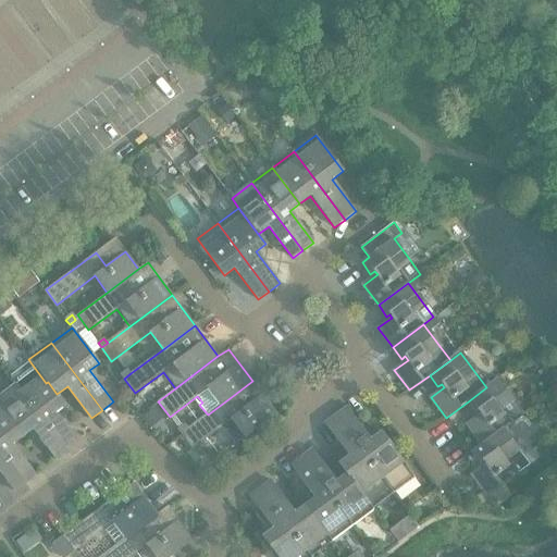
[(53,413),(65,405),(57,394),(48,382),(46,383),(31,362),(11,378),(16,385),(67,453),(77,445),(53,413)]
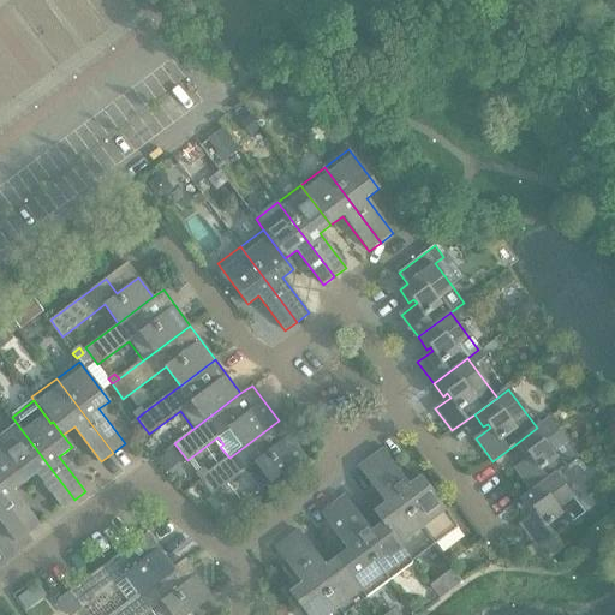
[(137,418),(144,412),(139,407),(133,413),(137,418)]
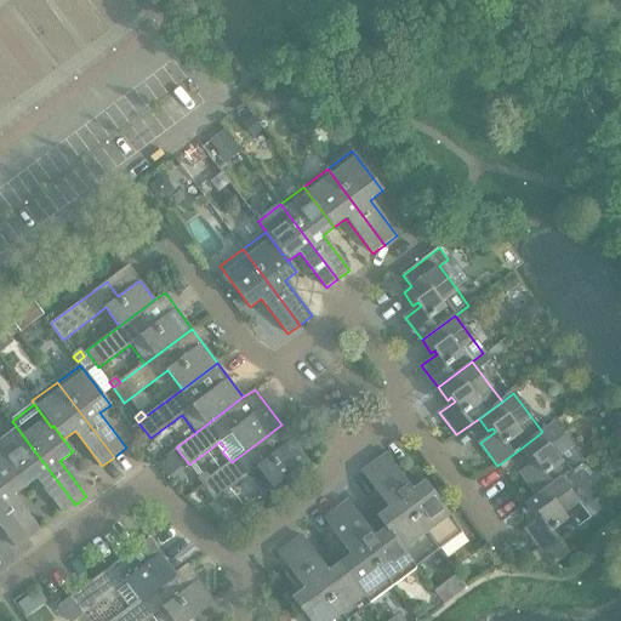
[(573,471),(560,455),(573,446),(554,422),(542,432),(520,449),(529,461),(533,457),(536,461),(520,473),(537,496),(560,479),(573,471)]
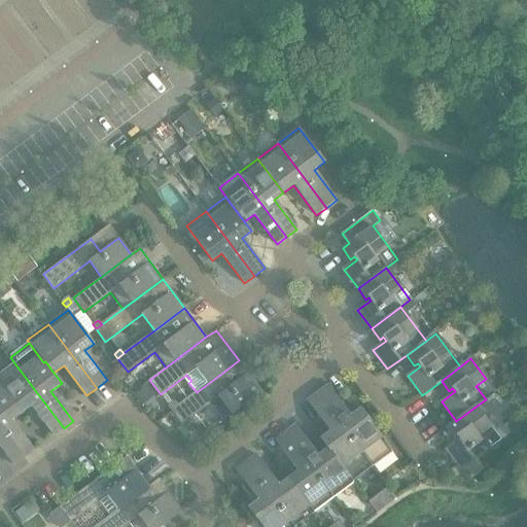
[(64,428),(15,364),(0,375),(0,384),(22,413),(31,406),(54,436),(64,428)]
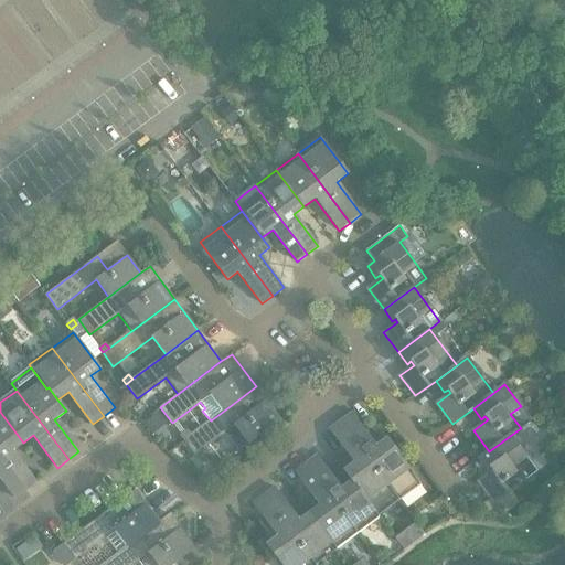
[(185,439),(195,452),(225,432),(240,450),(280,419),(266,400),(247,414),(237,401),(211,420),(191,435),(185,439)]
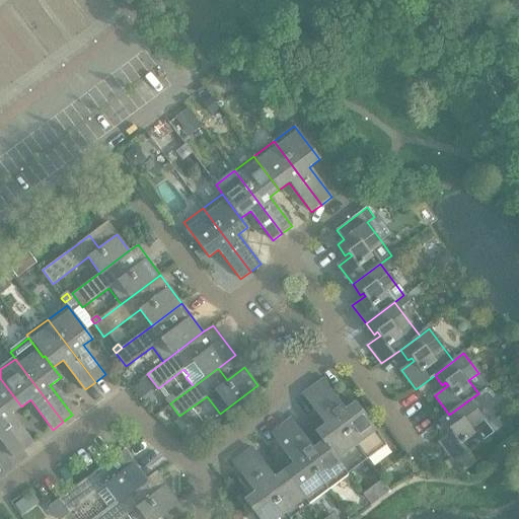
[(137,383),(143,379),(140,374),(134,379),(137,383)]
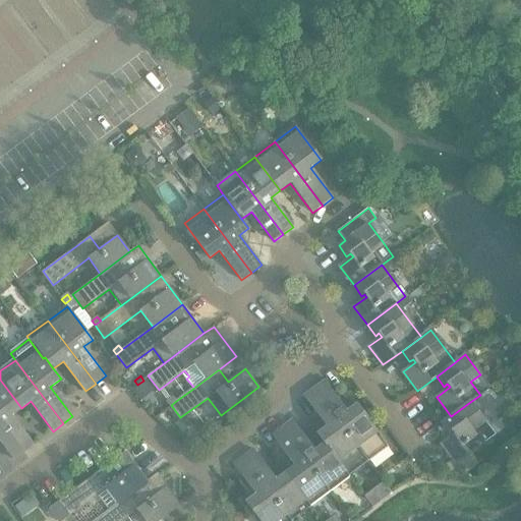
[(12,415),(20,409),(21,408),(0,380),(0,420),(24,453),(34,446),(12,415)]
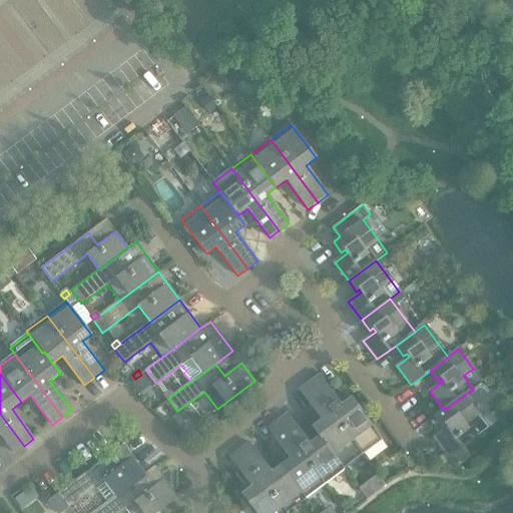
[(381,439),(350,397),(341,404),(319,374),(308,382),(362,454),(381,439)]
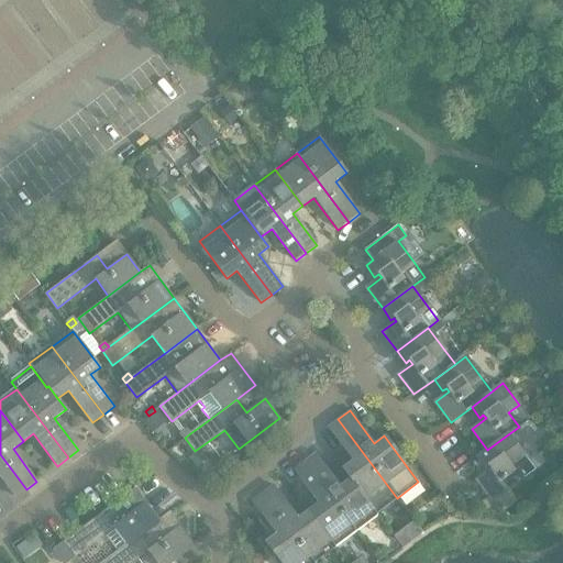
[(397,498),(338,419),(327,427),(351,459),(340,467),(348,478),(357,490),(359,490),(376,514),(397,498)]
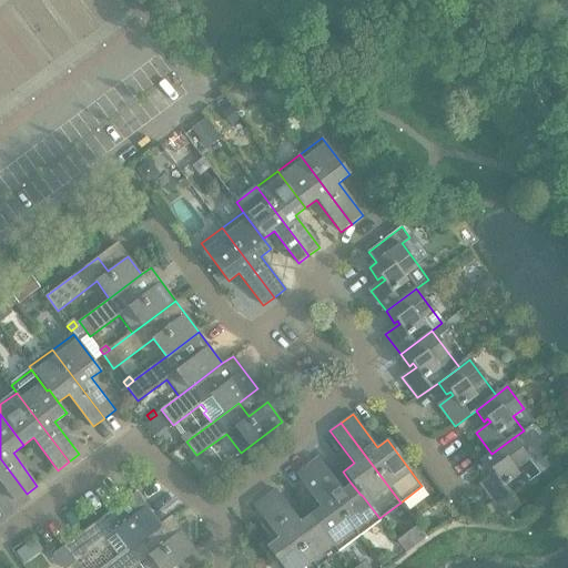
[(192,437),(188,433),(183,437),(186,442),(192,437)]
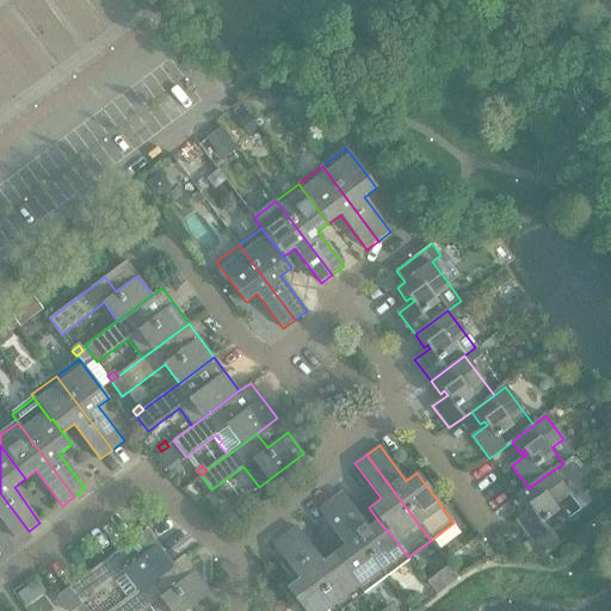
[(551,471),(529,488),(517,497),(526,508),(530,506),(532,510),(517,520),(535,543),(580,510),(551,471)]
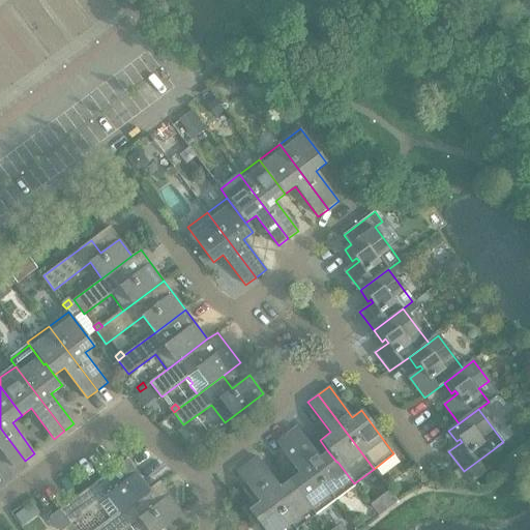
[(25,461),(0,428),(0,449),(15,469),(25,461)]
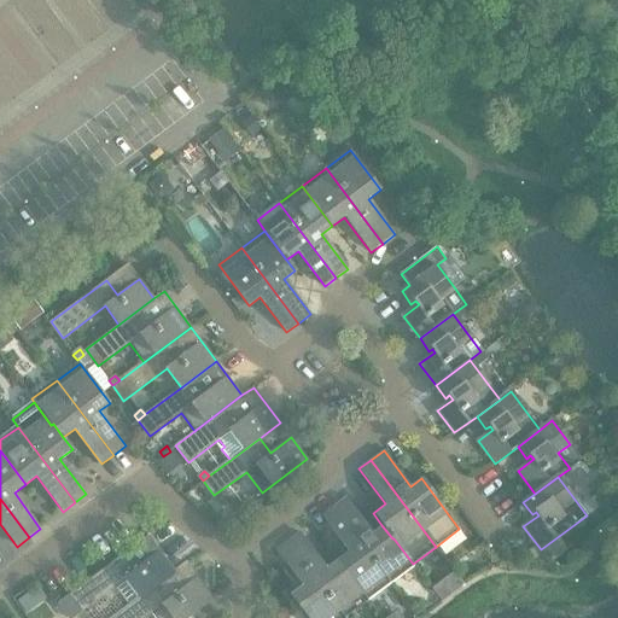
[(413,564),(394,538),(392,538),(382,525),(371,532),(345,499),(333,507),(389,582),(413,564)]
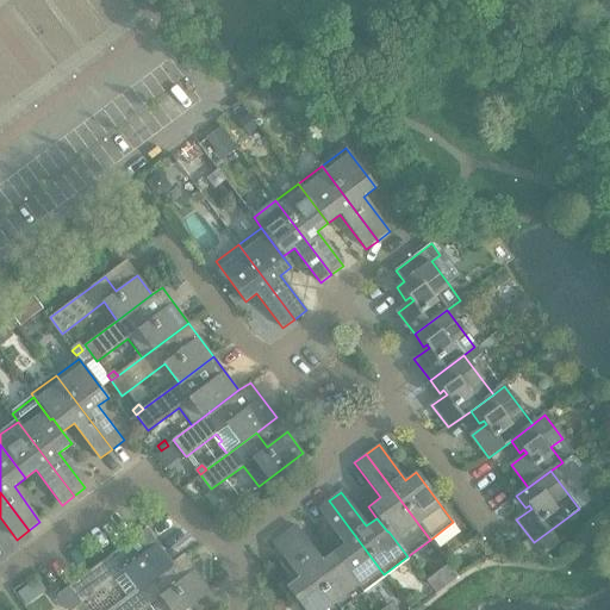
[(384,574),(329,500),(317,509),(343,545),(332,552),(361,591),(384,574)]
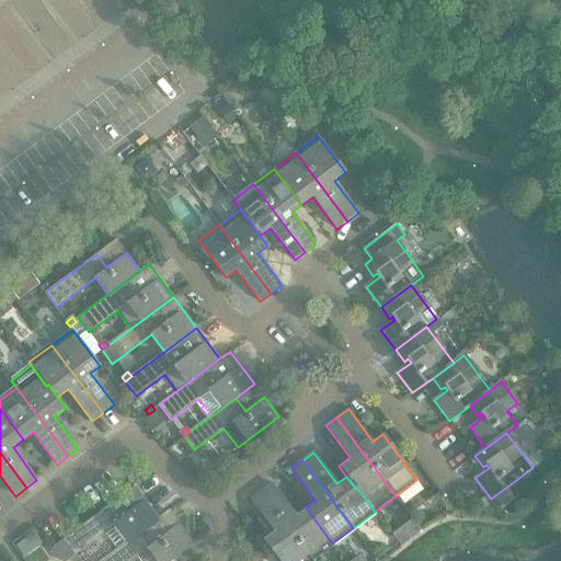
[(332,544),(306,507),(295,515),(272,483),(261,492),(311,559),(332,544)]
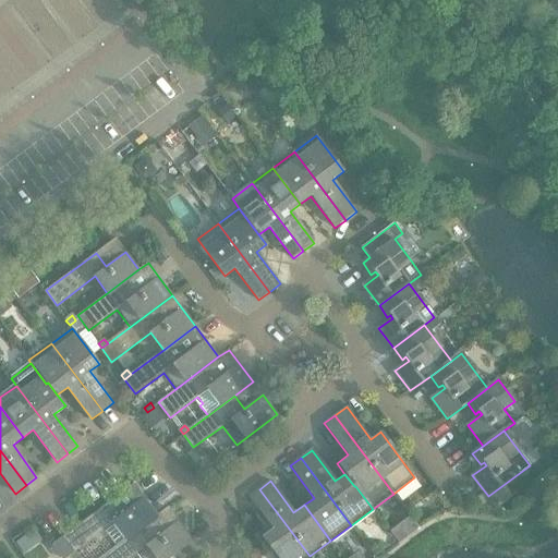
[(306,557),(310,556),(259,489),(249,497),(271,529),(262,536),(277,557),(306,557)]
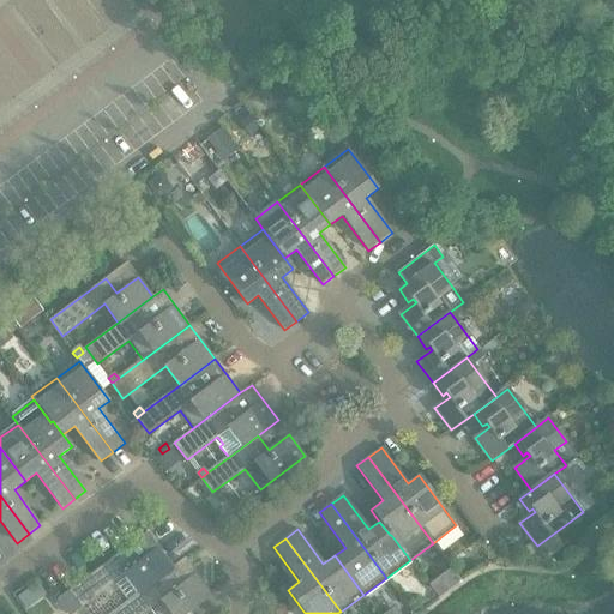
[(83,607),(125,576),(139,596),(164,577),(173,570),(158,549),(137,566),(126,551),(71,591),(83,607)]
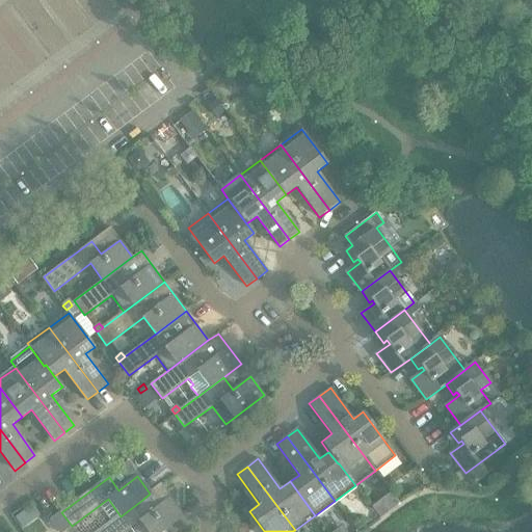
[(132,531),(160,531),(183,515),(169,498),(151,512),(142,500),(121,516),(99,531),(125,531),(130,529),(132,531)]
